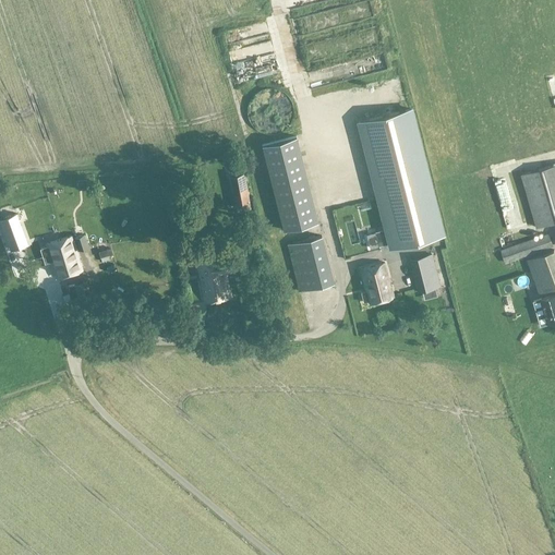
[(362,125),(389,233),(393,246),(394,250),(446,237),(414,111),(362,125)]
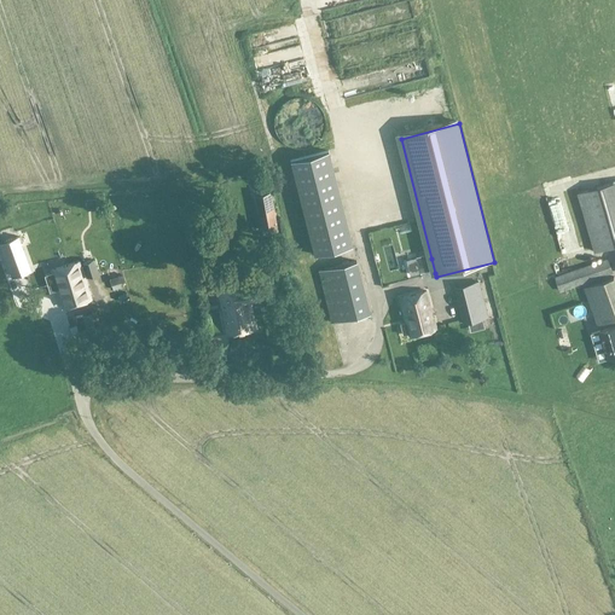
[(294,164),(318,259),(357,249),(331,155),(294,164)]
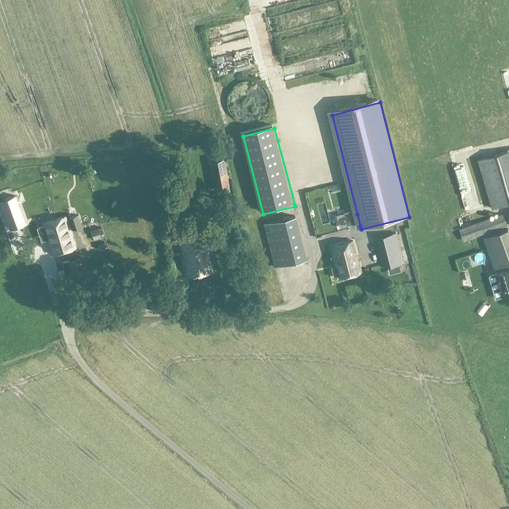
[(495,210),(508,206),(508,154),(481,163),(495,210)]
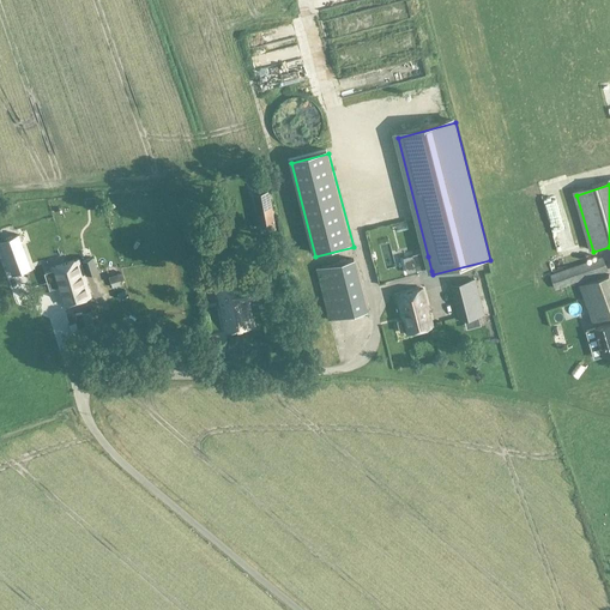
[(72,194),(64,195),(62,187),(49,189),(52,204),(73,200),(72,194)]
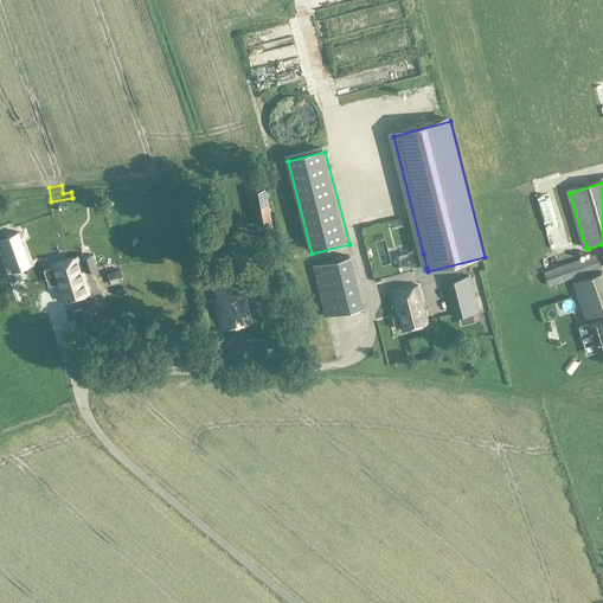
[(262,229),(276,225),(269,191),(255,193),(262,229)]
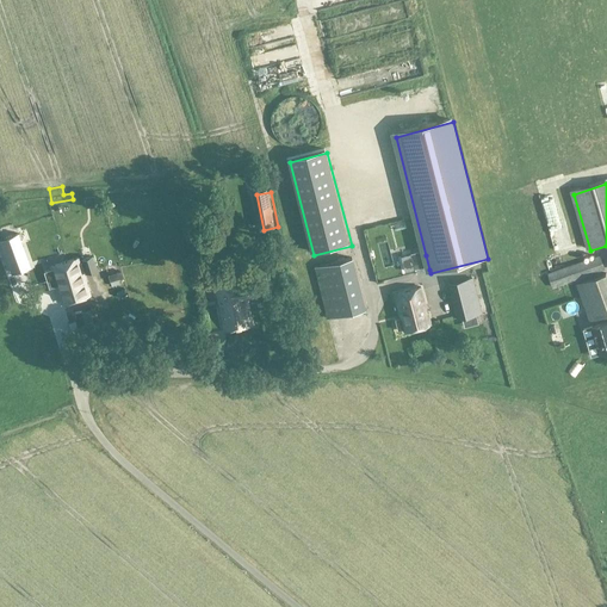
[(62,218),(85,217),(85,206),(62,208),(62,218)]
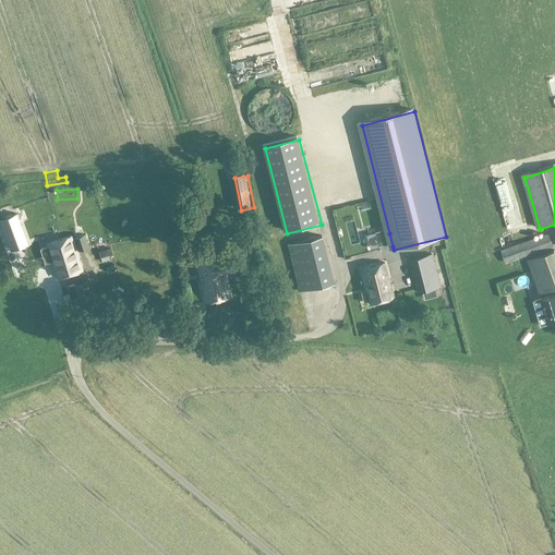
[(167,206),(166,196),(142,197),(143,207),(167,206)]
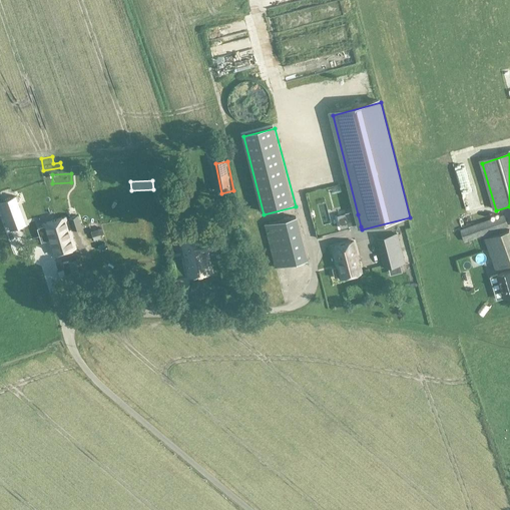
[(107,192),(130,191),(130,182),(106,184),(107,192)]
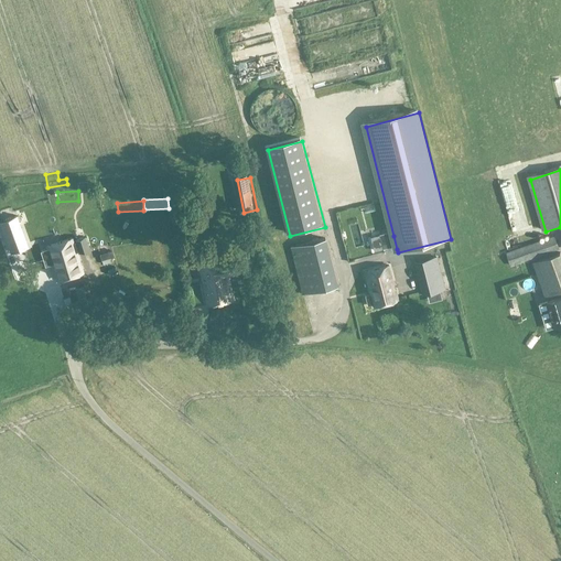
[(20,219),(2,225),(13,256),(31,250),(20,219)]
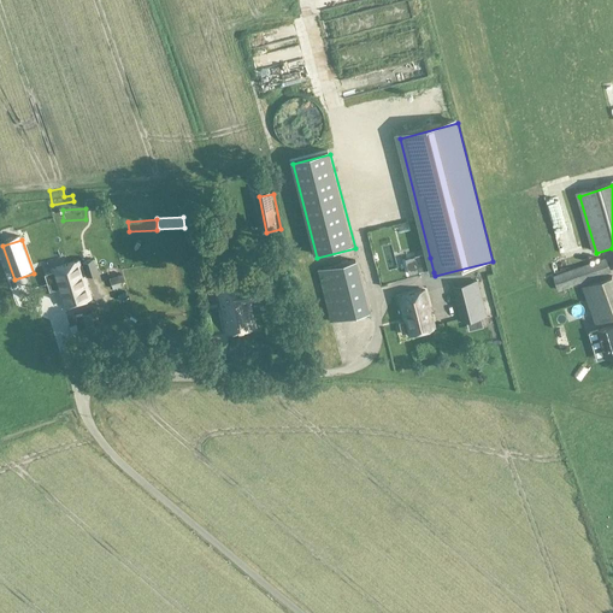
[(111,247),(95,253),(99,265),(116,259),(111,247)]
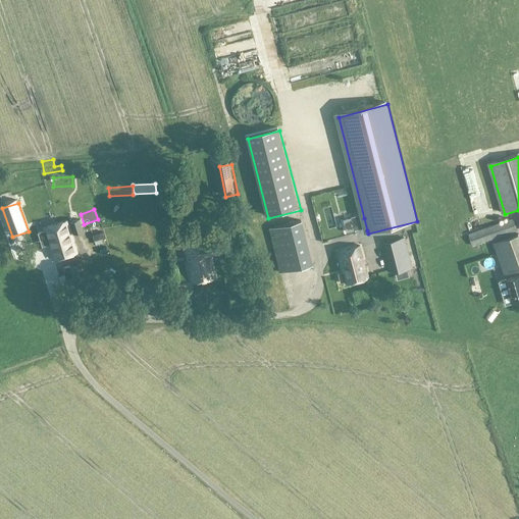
[(71,212),(65,214),(70,225),(75,223),(71,212)]
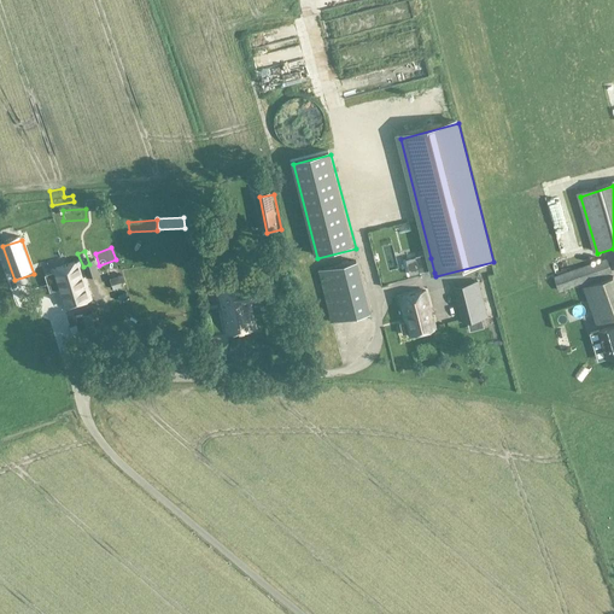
[(413,278),(434,273),(431,258),(409,263),(413,278)]
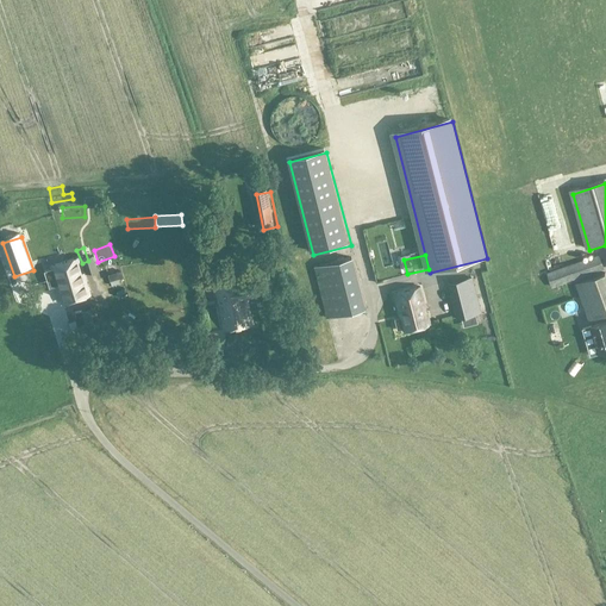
[(236,261),(237,272),(247,269),(245,258),(236,261)]
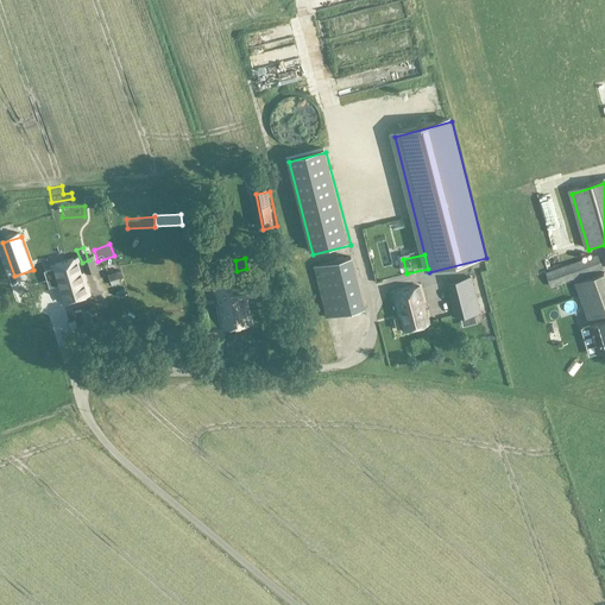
[(555,290),(604,273),(604,265),(602,258),(549,276),(555,290)]
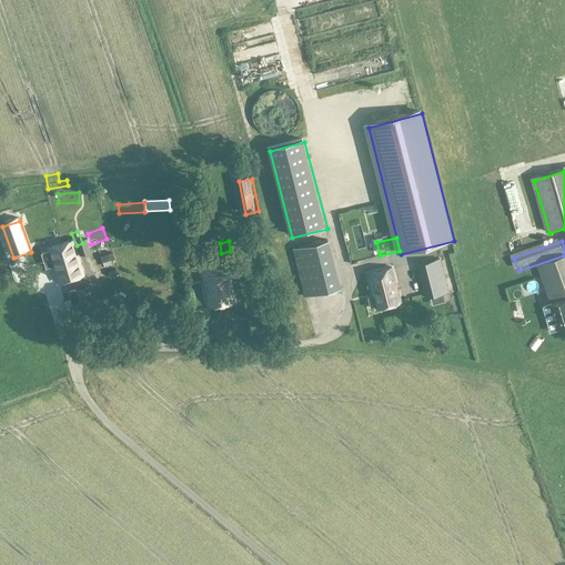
[(64,265),(70,282),(86,278),(79,258),(82,256),(82,258),(92,254),(89,242),(79,245),(79,246),(77,248),(74,243),(66,246),(71,263),(64,265)]
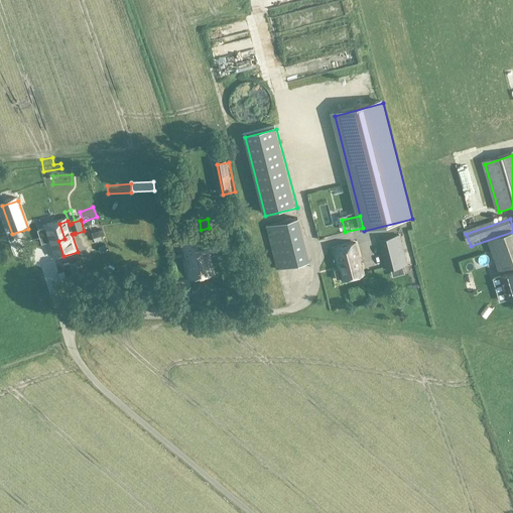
[(279,272),(311,264),(300,221),(268,229),(279,272)]
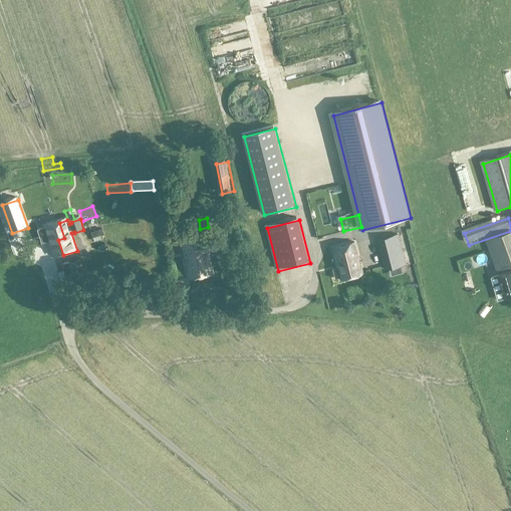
[(64,238),(59,223),(45,227),(46,230),(39,232),(44,245),(50,243),(55,258),(63,255),(58,240),(64,238)]
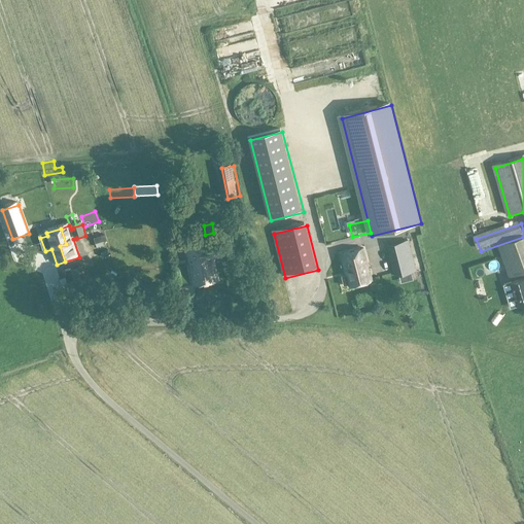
[(512,280),(523,275),(523,239),(500,248),(512,280)]
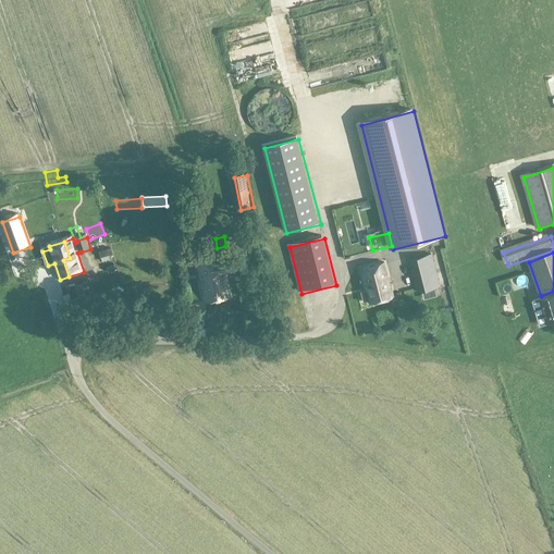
[(233,272),(231,258),(199,265),(207,305),(233,299),(228,273),(233,272)]
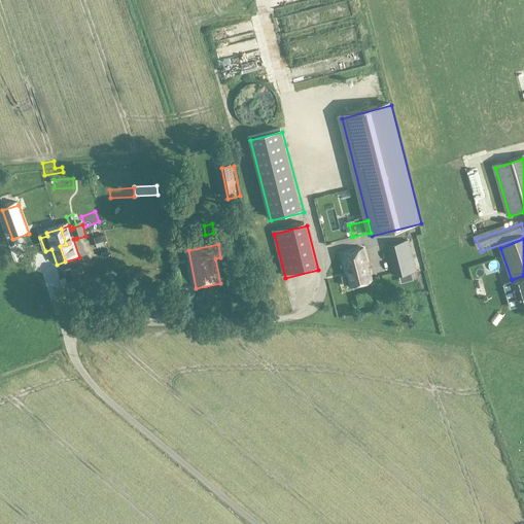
[(411,244),(393,248),(402,277),(419,273),(411,244)]
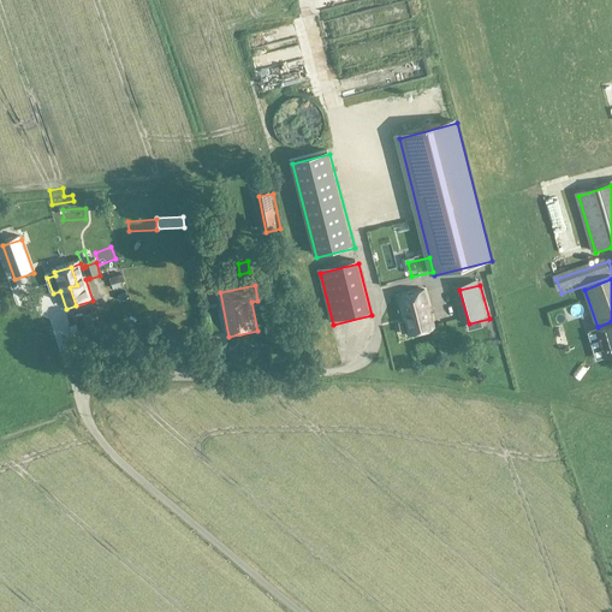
[(438,331),(428,293),(400,301),(408,325),(402,326),(404,337),(410,336),(410,338),(438,331)]
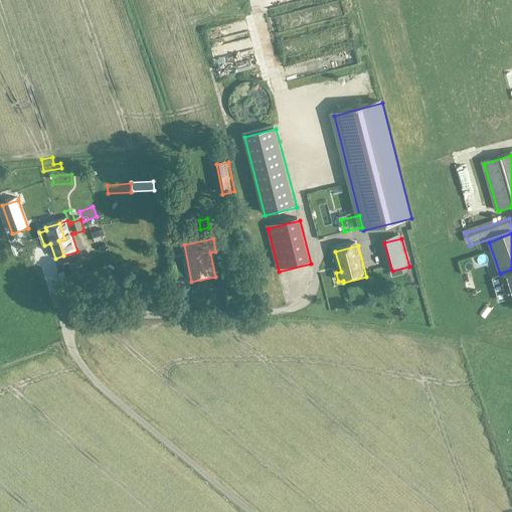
[(78,264),(71,265),(74,278),(81,276),(78,264)]
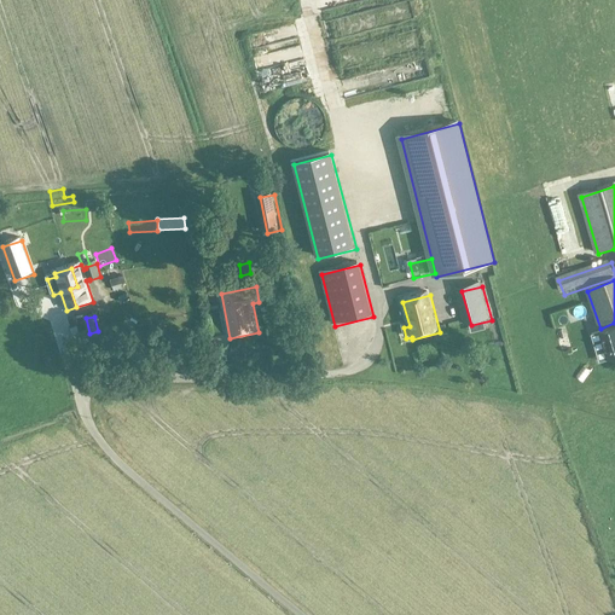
[(614,331),(603,335),(611,363),(614,361),(614,331)]
